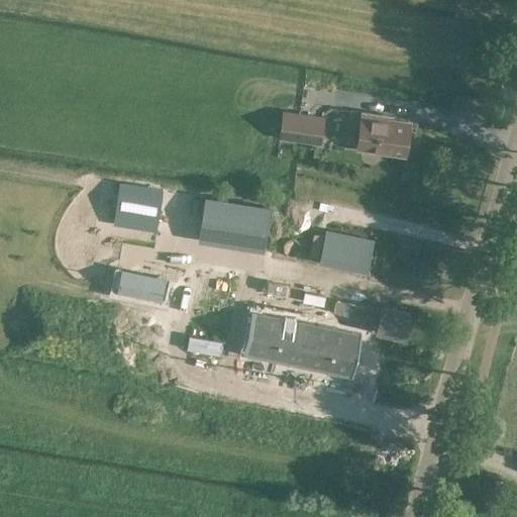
[(321,144),(325,116),(282,110),(278,138),(321,144)]
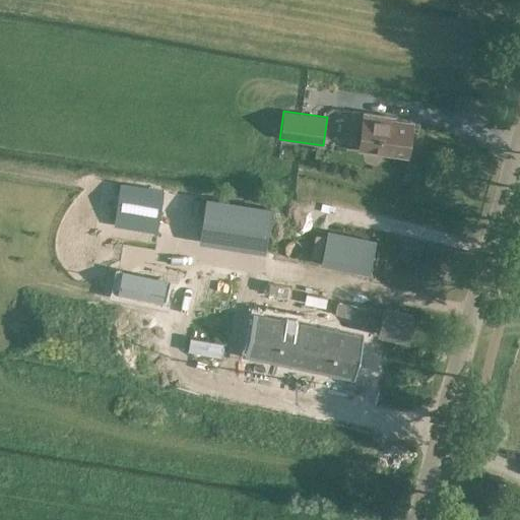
[(356,150),(408,158),(413,121),(395,119),(395,116),(363,111),(356,150)]
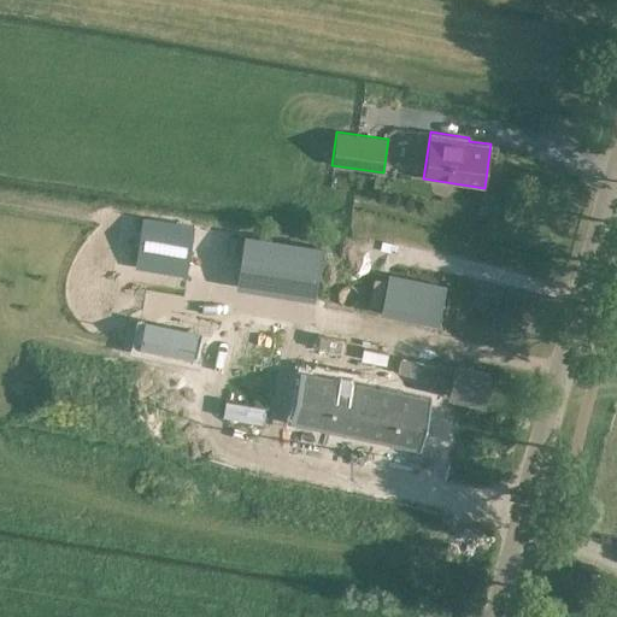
[(142,218),(136,259),(188,266),(194,225),(142,218)]
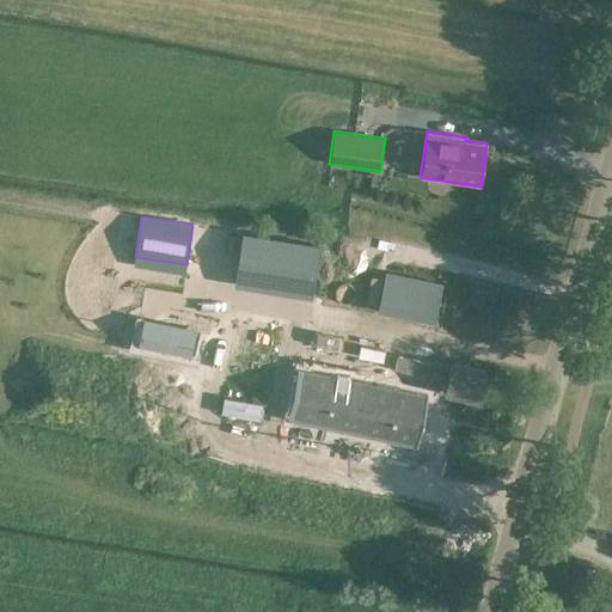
[(319,243),(243,231),(234,285),(310,297),(319,243)]
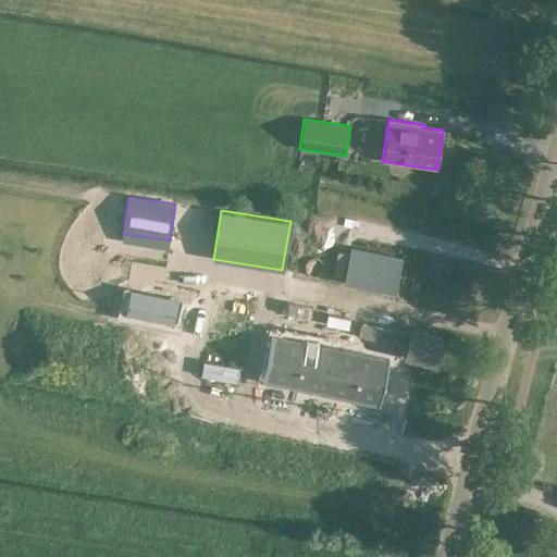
[(126,313),(172,322),(177,299),(132,291),(126,313)]
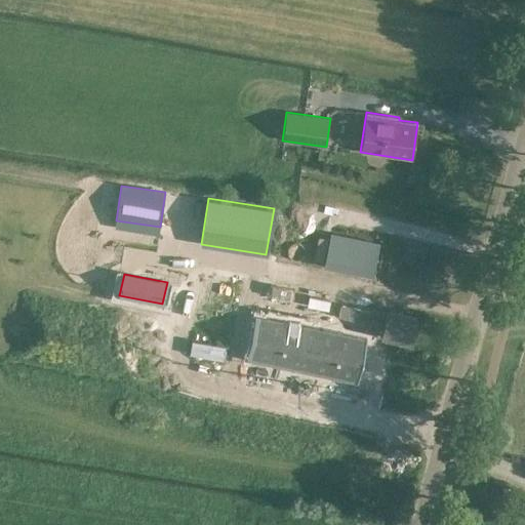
[(305,359),(311,327),(264,318),(260,330),(254,329),(250,349),(305,359)]
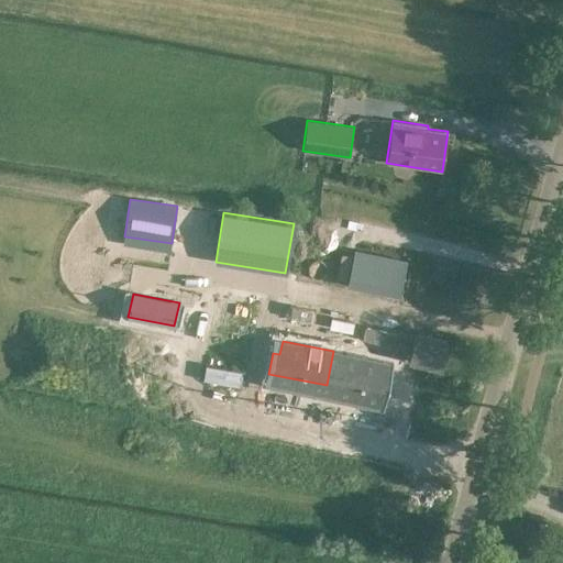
[(381,397),(387,362),(333,351),(327,386),(381,397)]
